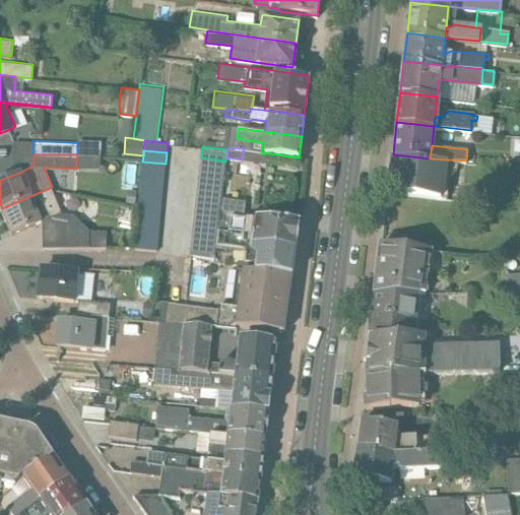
[(441,197),(446,159),(430,158),(393,154),(388,190),(441,197)]
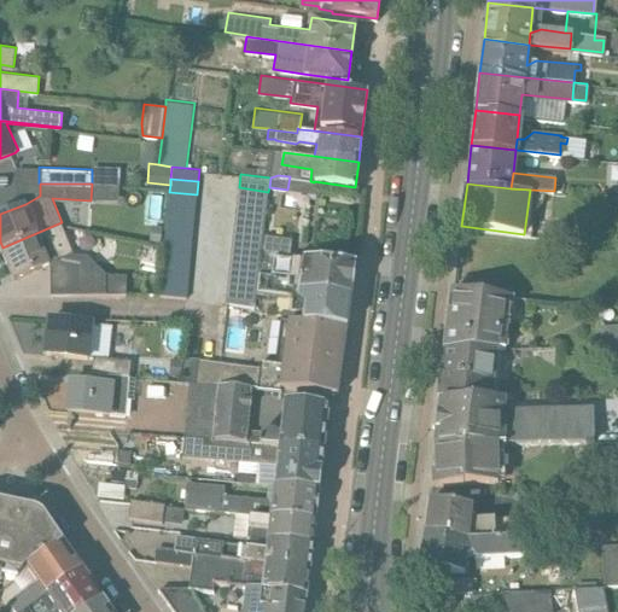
[(238,202),(267,207),(268,192),(239,187),(238,202)]
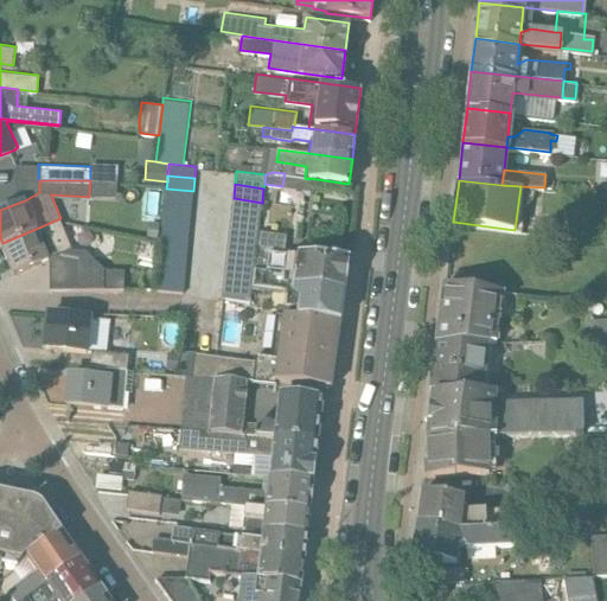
[(165,200),(192,203),(193,191),(166,189),(165,200)]
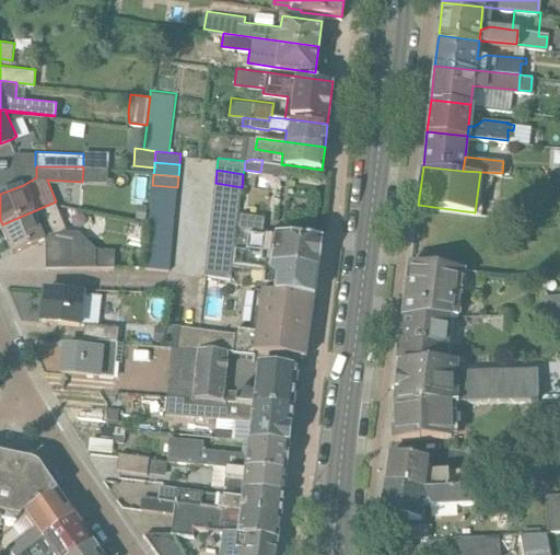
[(213,196),(241,199),(242,187),(216,183),(213,196)]
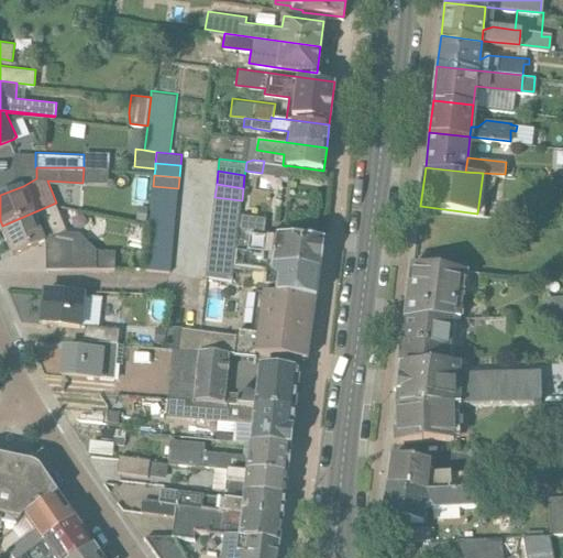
[(152,197),(177,200),(178,188),(153,186),(152,197)]
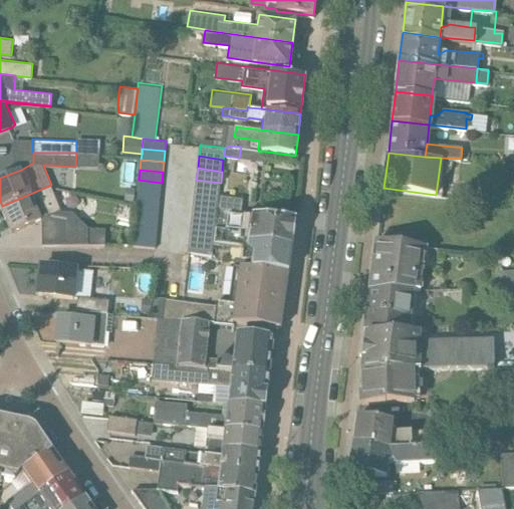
[(138,191),(161,193),(162,183),(139,180),(138,191)]
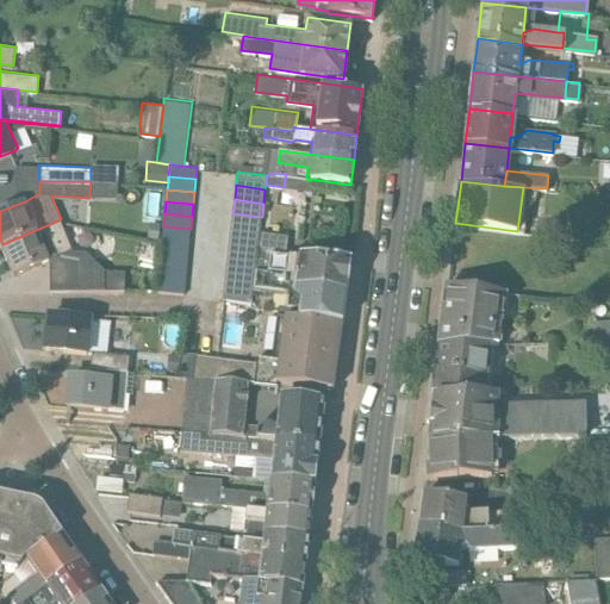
[(231,228),(260,231),(262,217),(232,213),(231,228)]
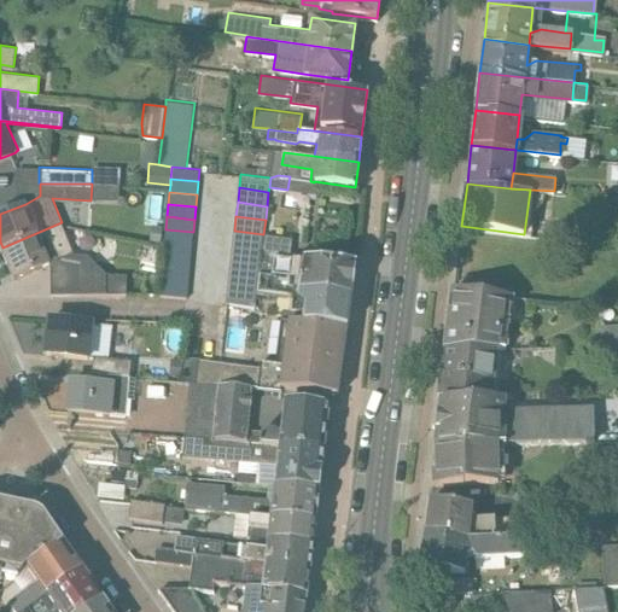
[(15,277),(51,261),(74,251),(62,222),(3,248),(15,277)]
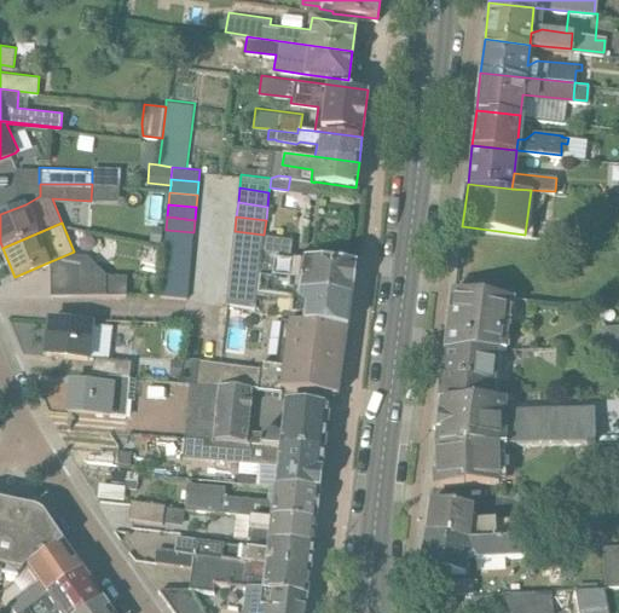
[(161,242),(163,225),(151,224),(149,240),(161,242)]
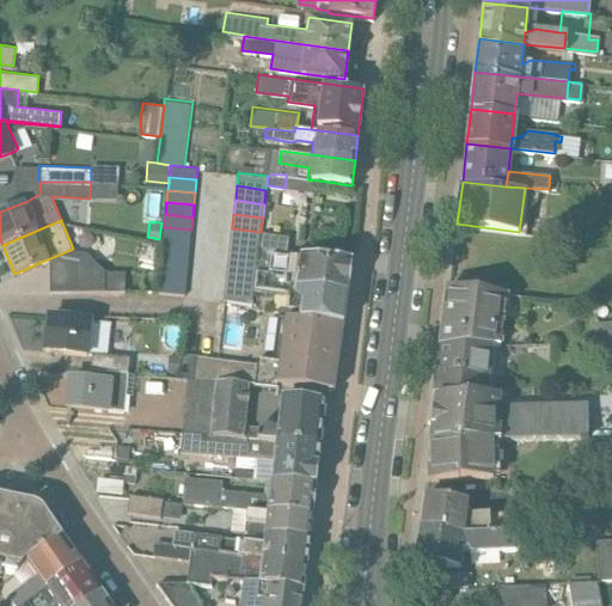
[(163,239),(190,243),(191,230),(164,227),(163,239)]
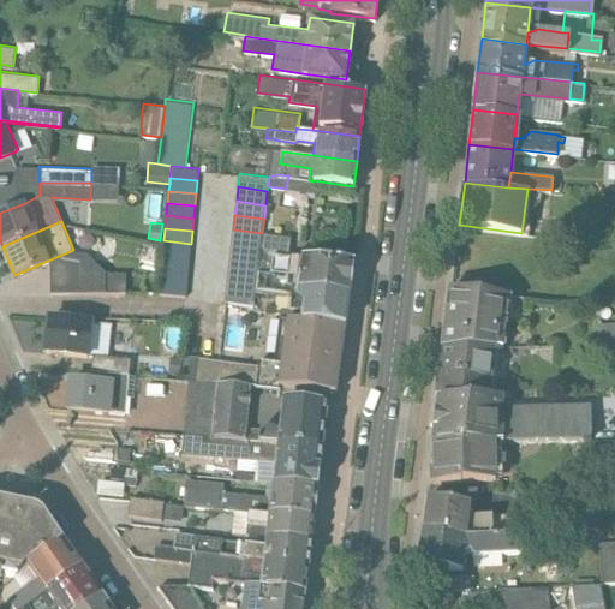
[(232,243),(261,248),(262,233),(233,230),(232,243)]
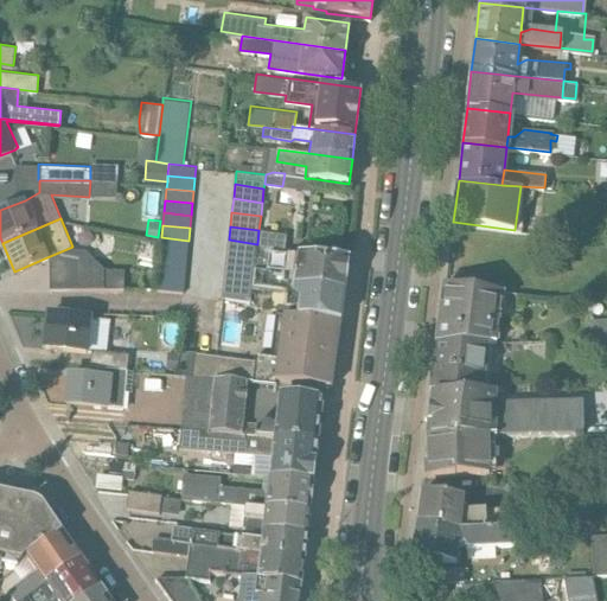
[(298,283),(344,291),(349,260),(286,253),(288,231),(260,229),(256,266),(255,266),(254,272),(253,286),(253,287),(254,287),(255,268),(298,273),(298,283)]
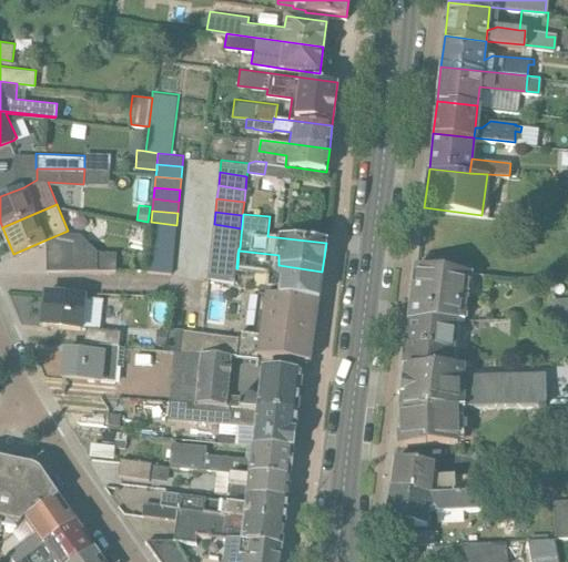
[(150,234),(175,236),(176,225),(151,222),(150,234)]
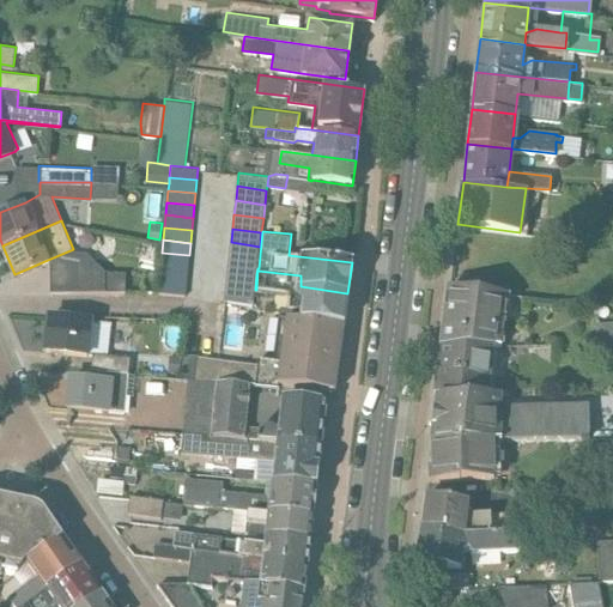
[(229,256),(259,261),(260,247),(231,242),(229,256)]
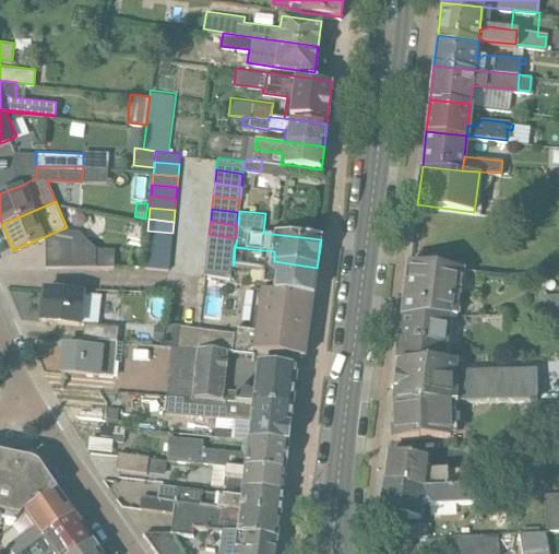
[(146,242),(171,245),(173,233),(147,231),(146,242)]
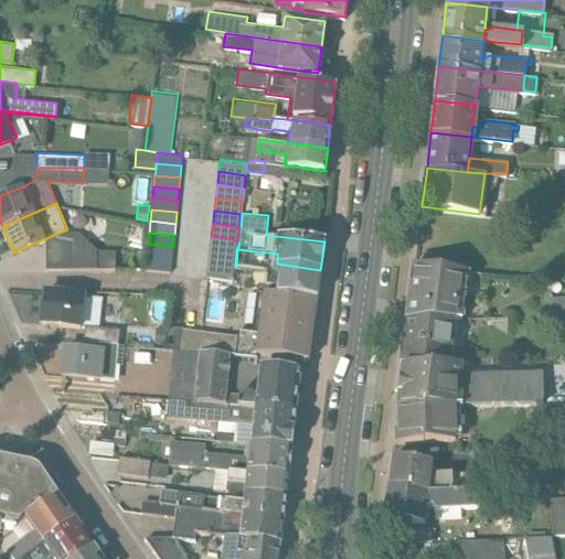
[(236,253),(237,247),(238,240),(211,236),(210,249),(236,253)]
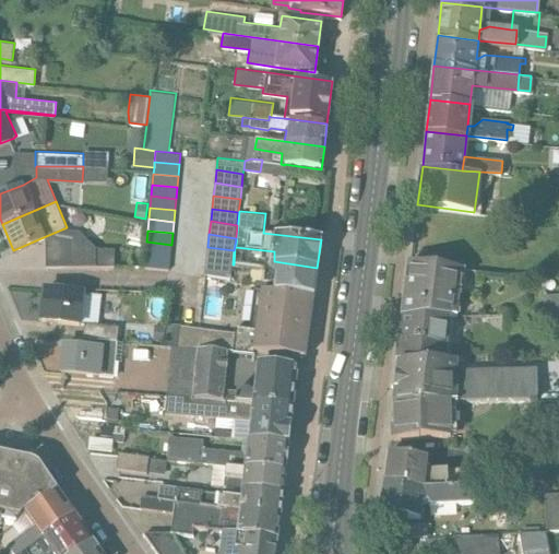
[(146,254),(170,256),(171,245),(146,242),(146,254)]
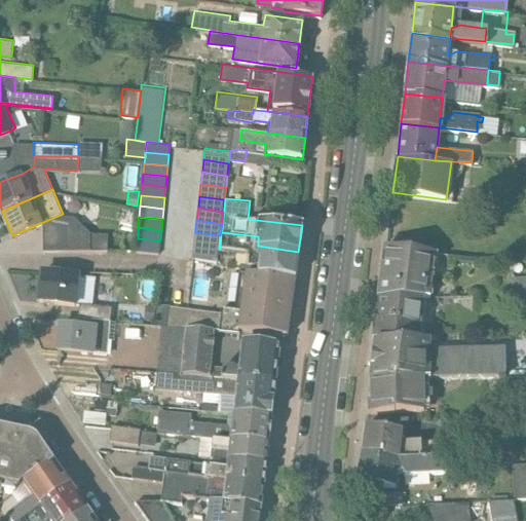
[(194,245),(219,248),(220,235),(195,232),(194,245)]
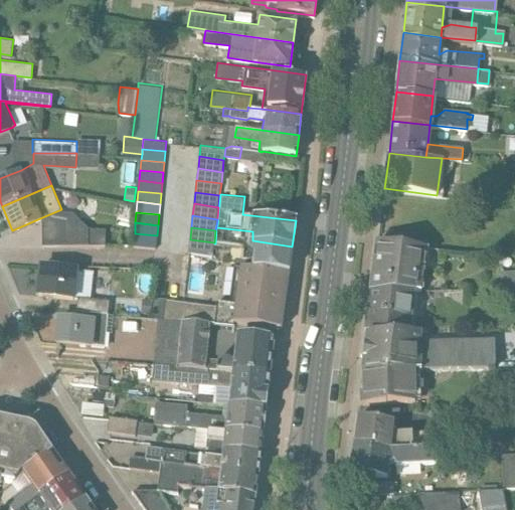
[(253,268),(289,272),(292,246),(252,240),(252,231),(216,227),(215,243),(242,246),(240,258),(253,259),(253,268)]
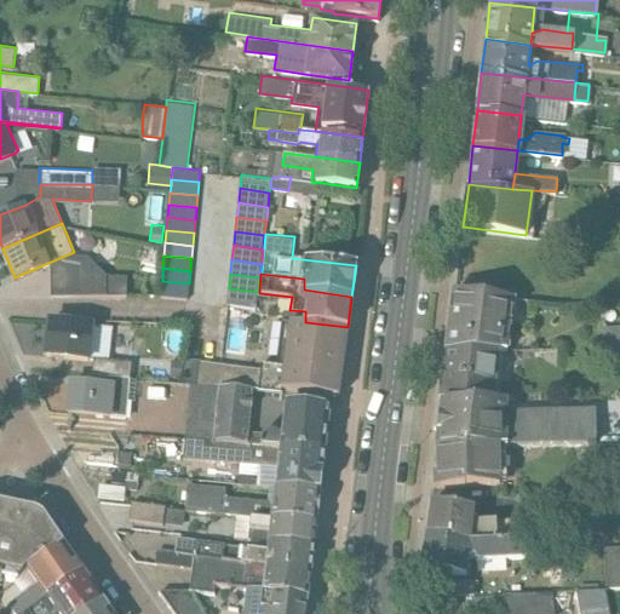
[(189,283),(162,281),(161,293),(188,296),(189,283)]
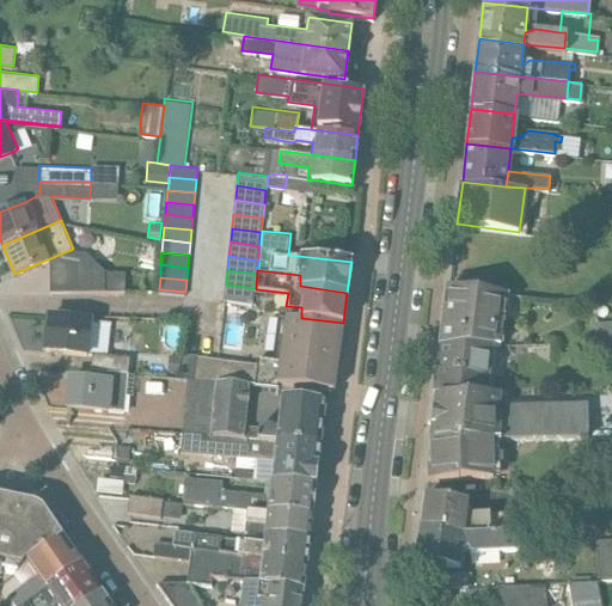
[(450,283),(442,347),(491,344),(495,346),(497,316),(505,316),(507,292),(450,283)]
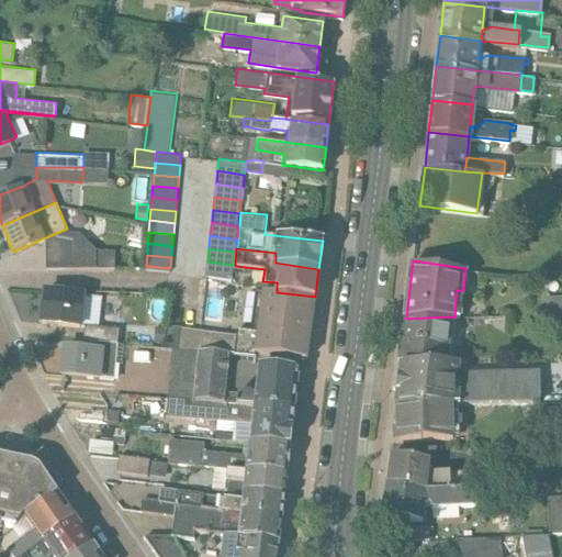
[(234,265),(208,262),(205,274),(232,278),(234,266),(234,265)]
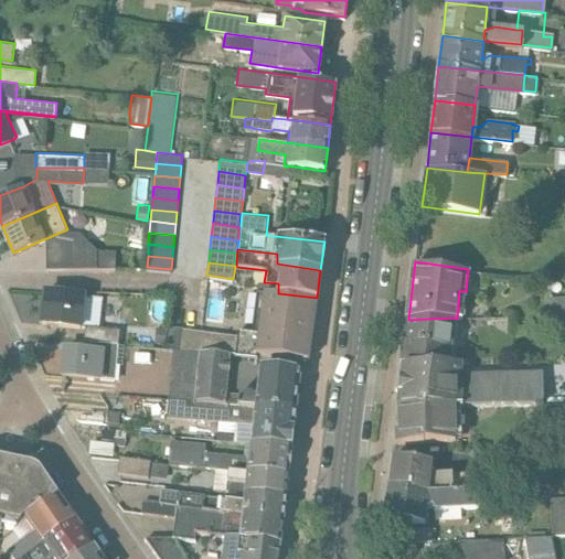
[(257,355),(257,354),(308,361),(309,350),(310,351),(313,331),(317,298),(278,293),(278,283),(277,292),(264,290),(259,322),(257,330),(238,328),(237,334),(170,324),(170,326),(168,342),(167,347),(173,347),(199,350),(231,353),(257,355)]
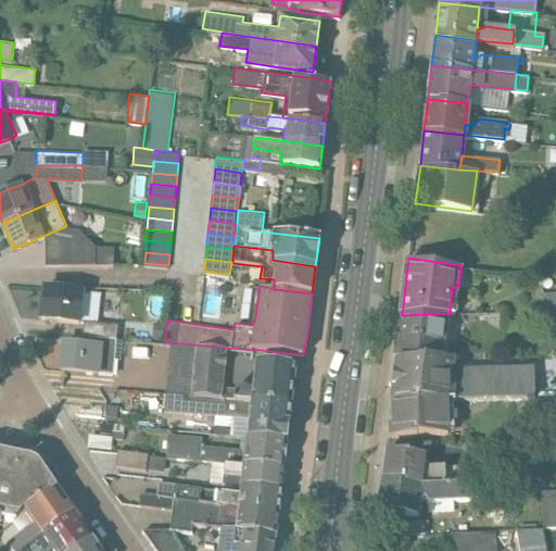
[(83,335),(116,338),(118,322),(99,321),(101,291),(45,285),(41,316),(83,322),(83,320),(84,320),(83,335)]
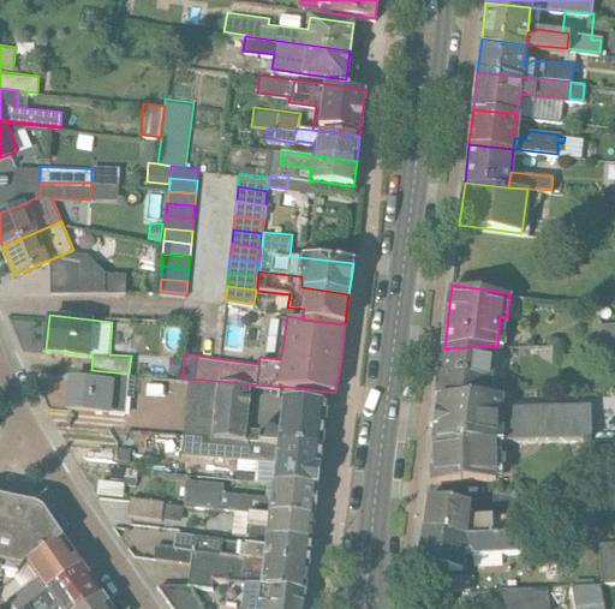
[(445,348),(437,396),(488,396),(494,346),(445,348)]
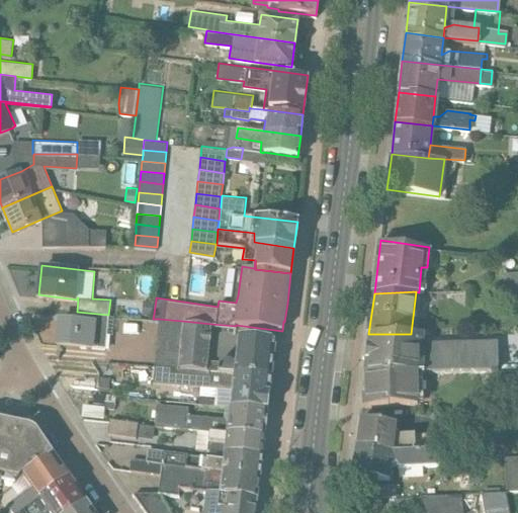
[(142,313),(154,314),(156,300),(144,298),(142,313)]
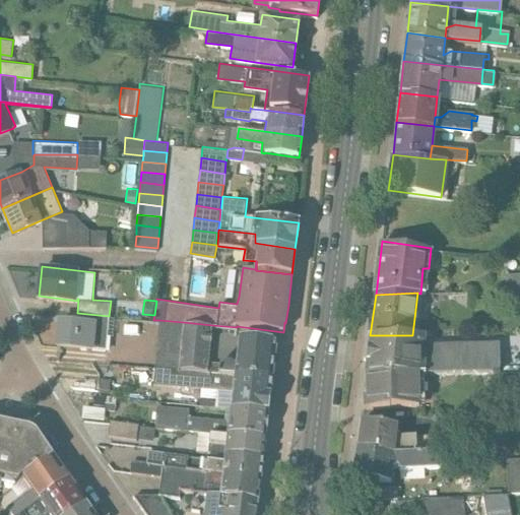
[(58,344),(94,348),(94,346),(106,348),(109,316),(77,313),(76,320),(60,319),(58,344)]
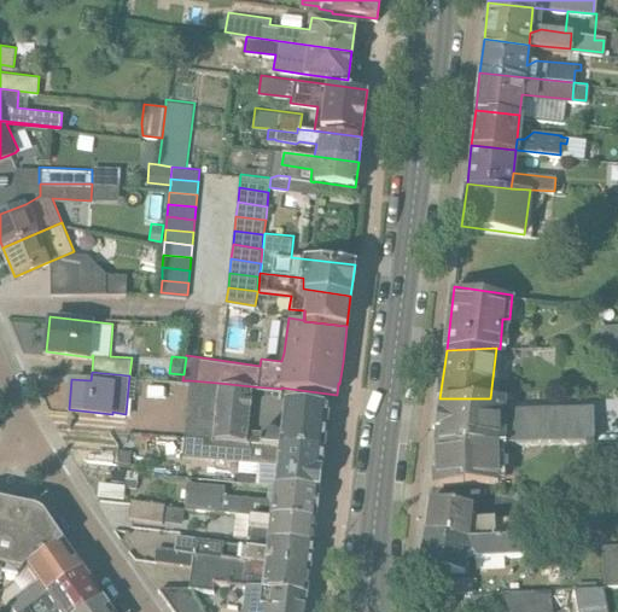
[(216,396),(217,383),(190,380),(188,395),(216,396)]
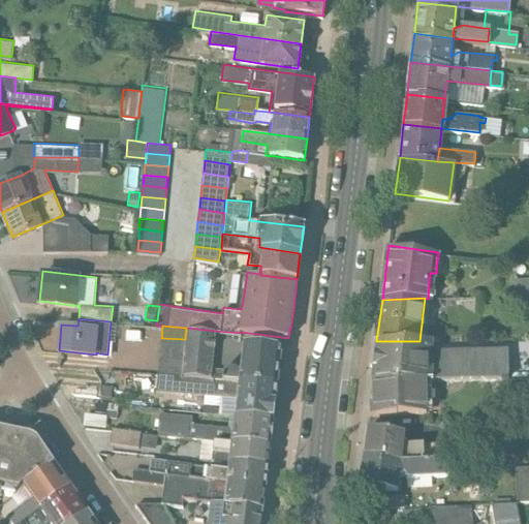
[(223,378),(224,367),(212,366),(214,355),(217,355),(218,344),(215,344),(216,331),(186,328),(185,339),(184,351),(183,363),(182,374),(223,378)]
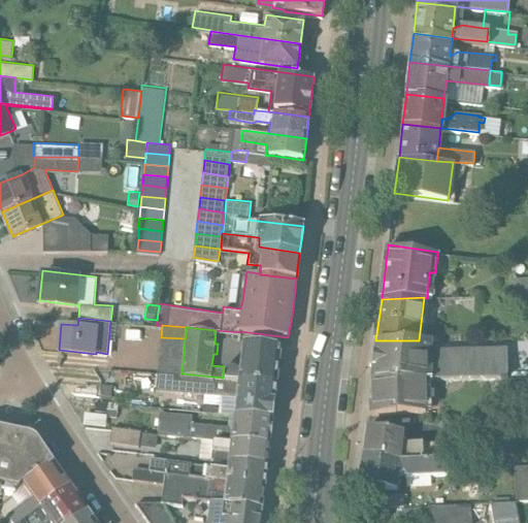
[(184,351),(185,338),(161,337),(160,349),(184,351)]
